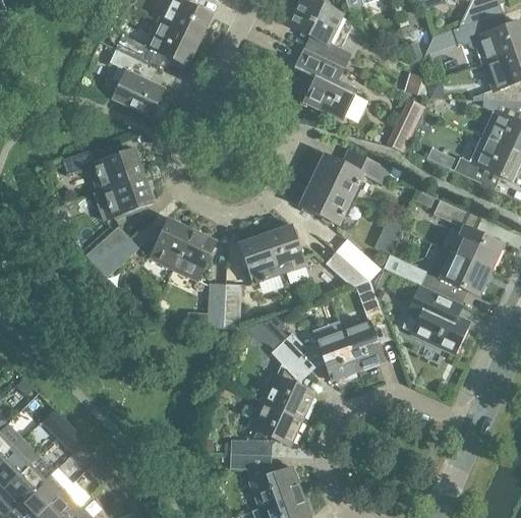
[(171,0),(161,22),(199,41),(212,15),(184,2),(184,0),(171,0)]
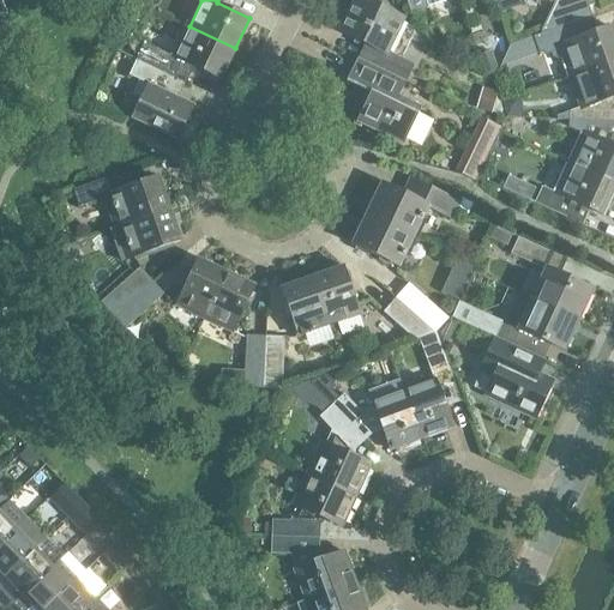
[(366,42),(359,56),(405,79),(413,62),(386,50),(403,17),(367,0),(355,0),(348,13),(347,12),(341,24),(343,24),(341,30),(366,42)]
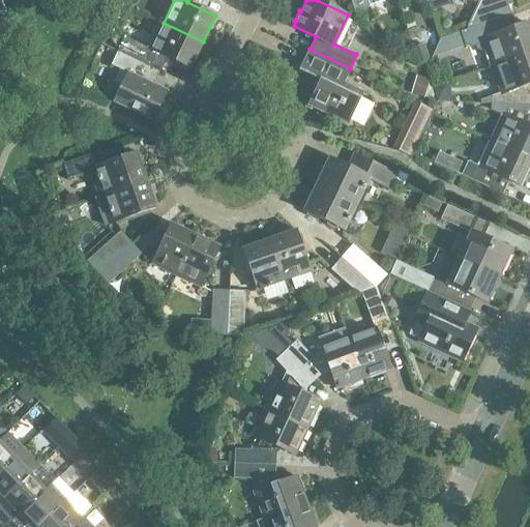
[(351,0),(355,9),(370,4),(383,0),(351,0)]
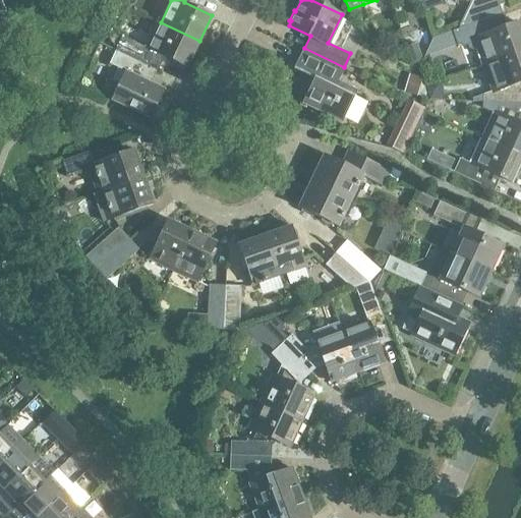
[(460,26),(489,16),(502,12),(500,4),(505,3),(503,0),(471,0),(459,24),(460,26)]
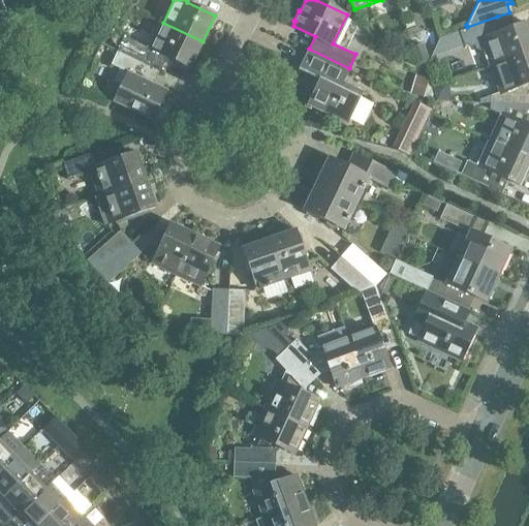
[(489,45),(496,64),(528,52),(528,28),(527,23),(502,31),(497,17),(467,27),(459,30),(464,44),(468,43),(468,44),(470,45),(475,43),(476,47),(479,49),(489,45)]
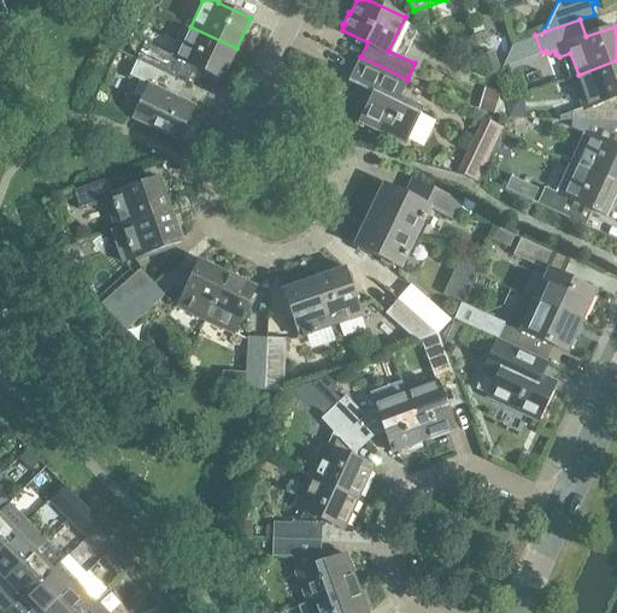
[(137,59),(176,77),(186,82),(193,65),(221,78),(236,48),(191,27),(176,57),(145,41),(136,59),(137,59)]
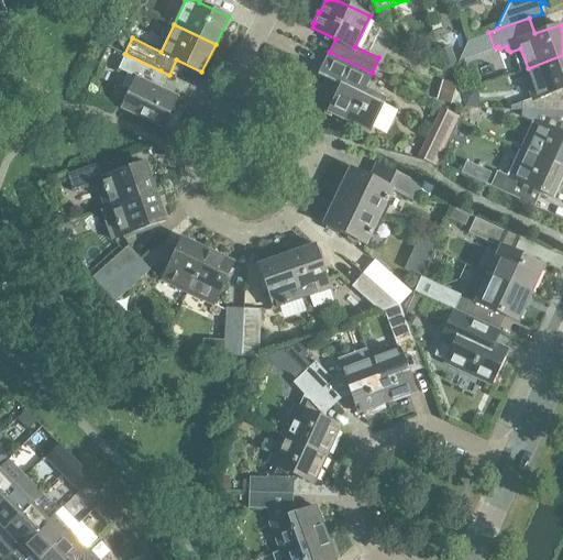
[(445,66),(452,69),(455,63),(451,51),(441,55),(445,66)]
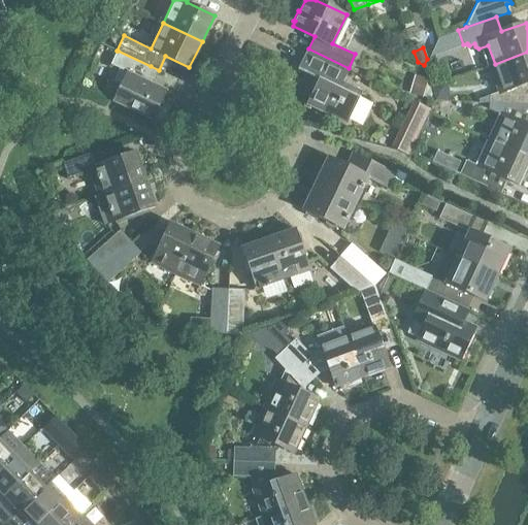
[(362,91),(342,81),(349,68),(308,48),(307,48),(298,68),(319,78),(307,103),(347,122),(362,91)]
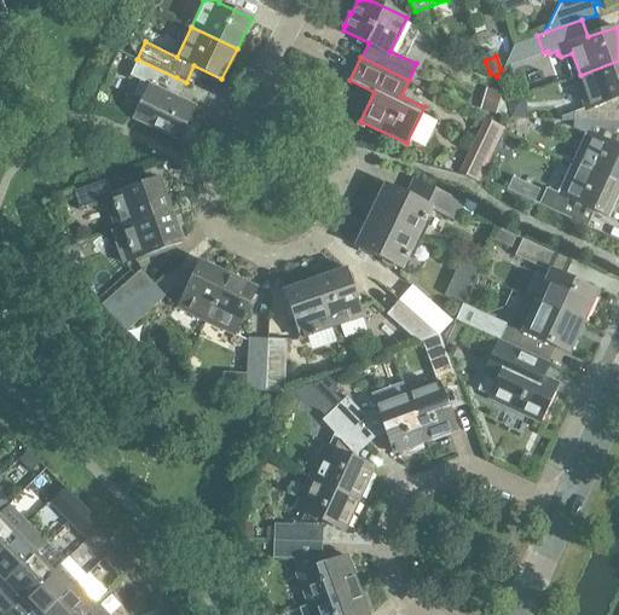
[(177,77),(138,59),(129,75),(149,83),(132,117),(178,139),(195,104),(171,92),(177,77)]
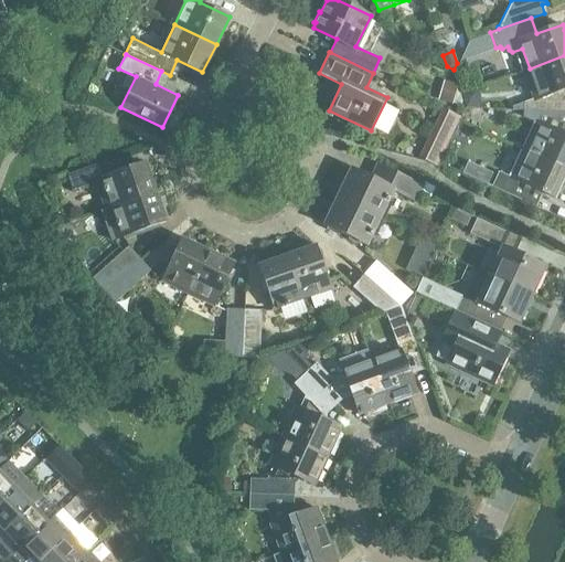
[(524,102),(524,107),(563,109),(557,92),(564,88),(564,55),(530,69),(523,71),(532,98),(524,102)]
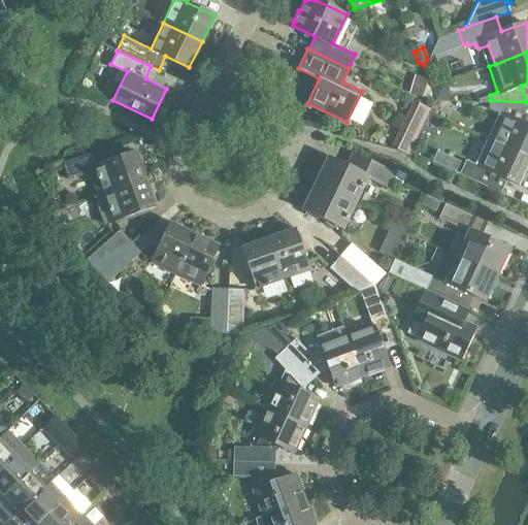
[(414,93),(423,95),(428,77),(419,74),(414,93)]
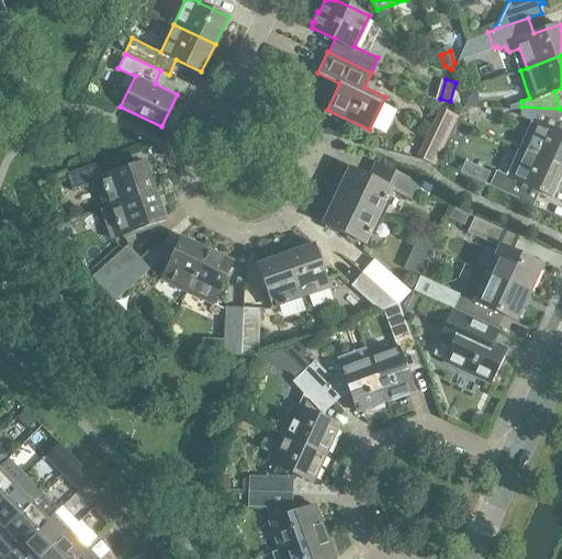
[(478,104),(475,85),(459,91),(463,104),(478,104)]
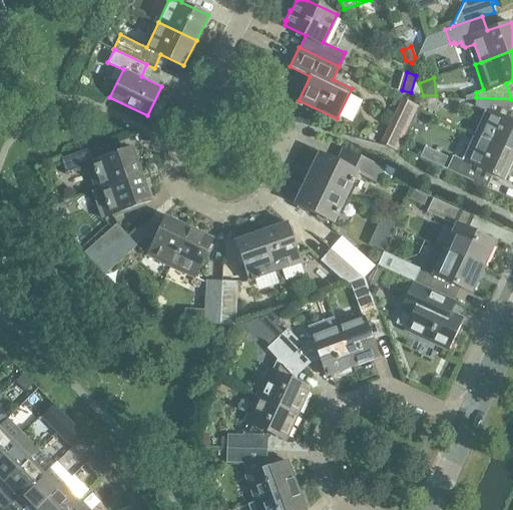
[(408,125),(418,105),(402,97),(392,117),(408,125)]
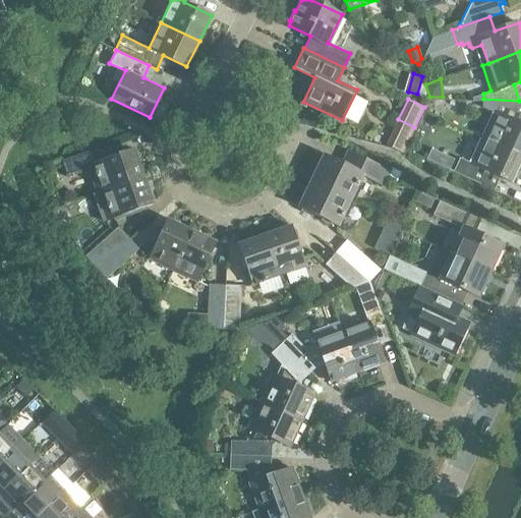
[(496,113),(484,137),(520,154),(520,123),(519,123),(520,118),(520,100),(519,101),(483,99),(483,107),(496,113)]
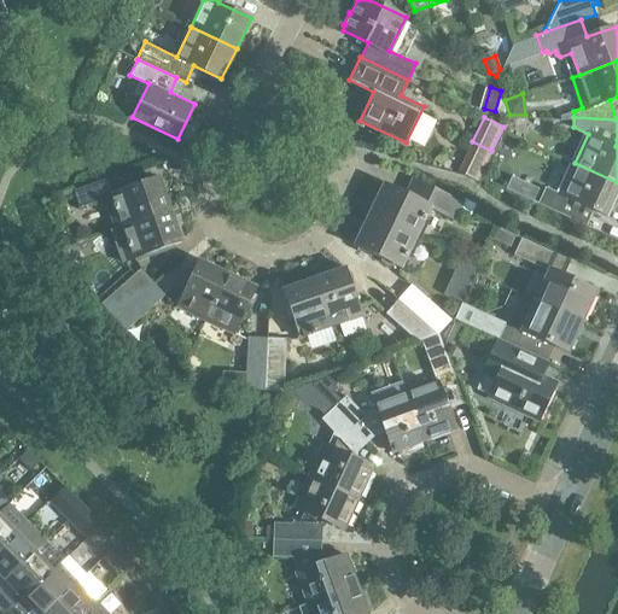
[(483,167),(465,158),(459,170),(478,179),(483,167)]
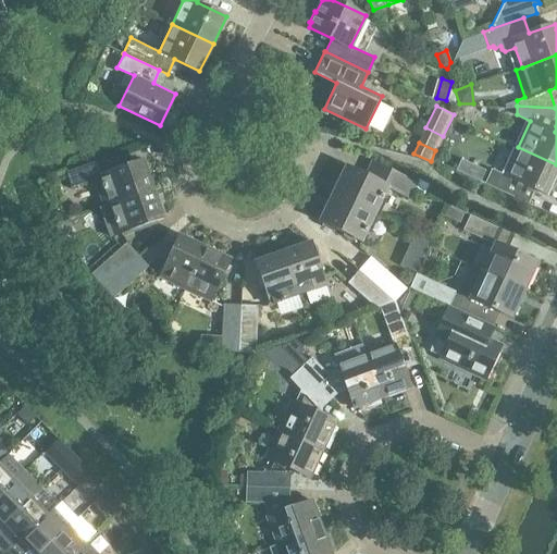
[(556,172),(556,164),(518,147),(506,174),(492,168),(485,183),(520,199),(527,185),(547,195),(556,172)]
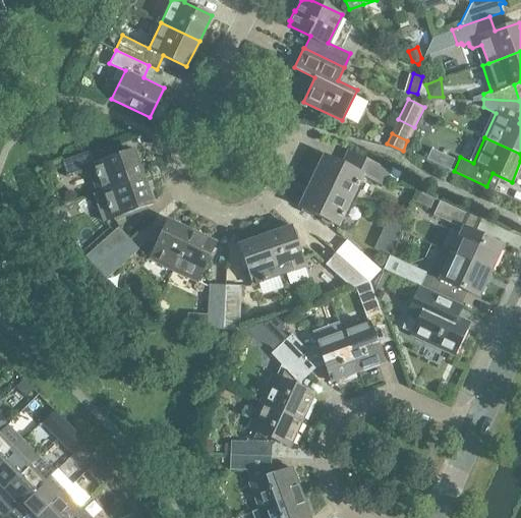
[(94,164),(103,190),(143,176),(134,149),(101,161),(97,147),(62,159),(67,174),(94,164)]
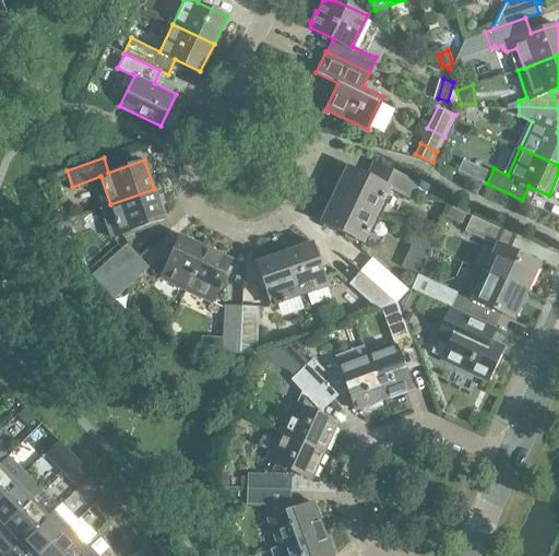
[(463,158),(458,169),(477,178),(483,167),(463,158)]
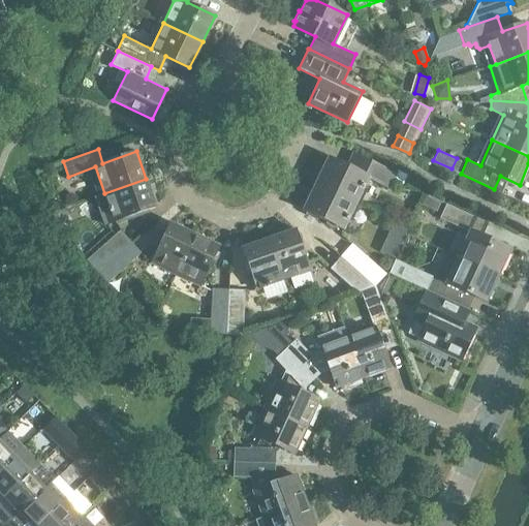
[(329,157),(316,183),(355,202),(368,177),(389,186),(395,172),(353,153),(347,165),(329,157)]
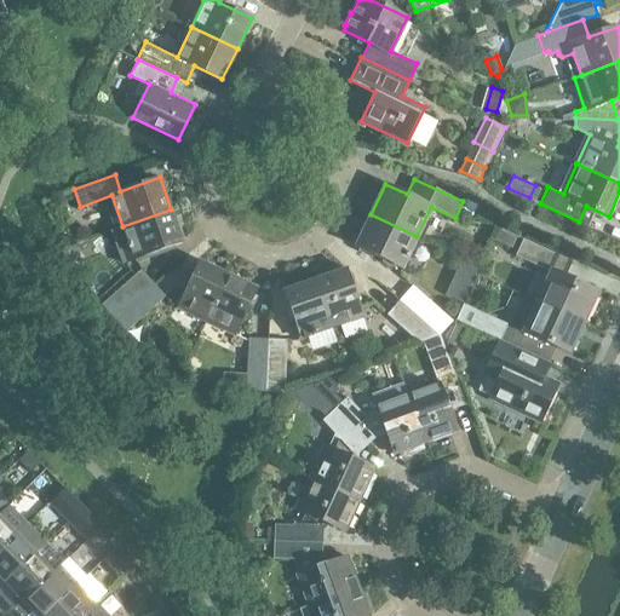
[(466,197),(464,202),(461,208),(472,213),(477,202),(466,197)]
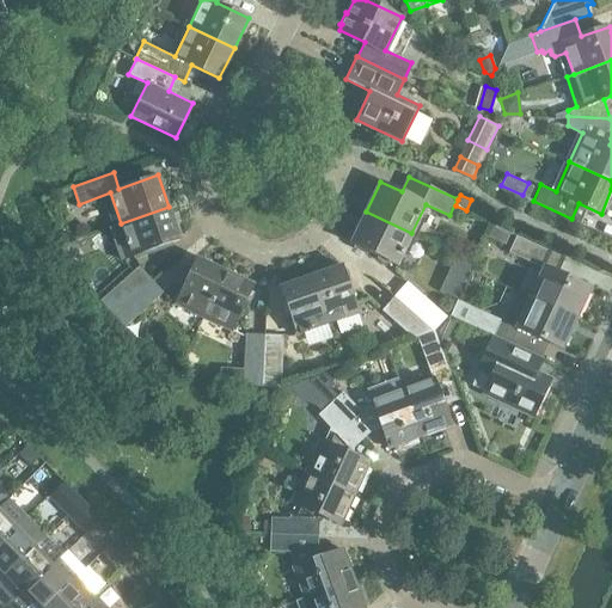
[(169,207),(121,223),(110,226),(121,258),(179,238),(169,207)]
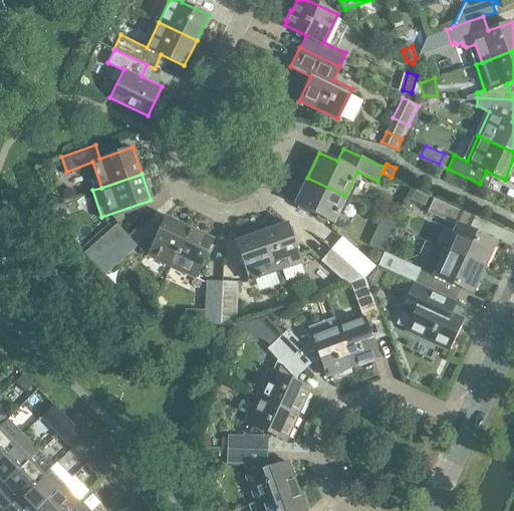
[(345,196),(307,178),(295,203),(333,221),(345,196)]
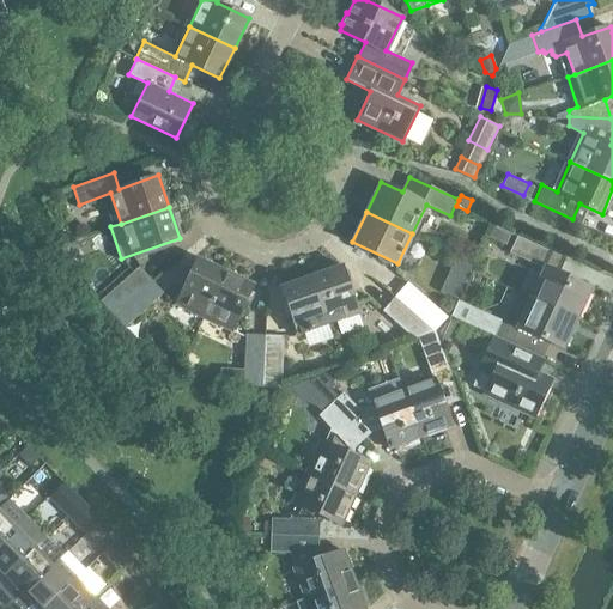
[(545,267),(532,297),(577,317),(592,287),(558,272),(565,256),(517,235),(510,251),(545,267)]
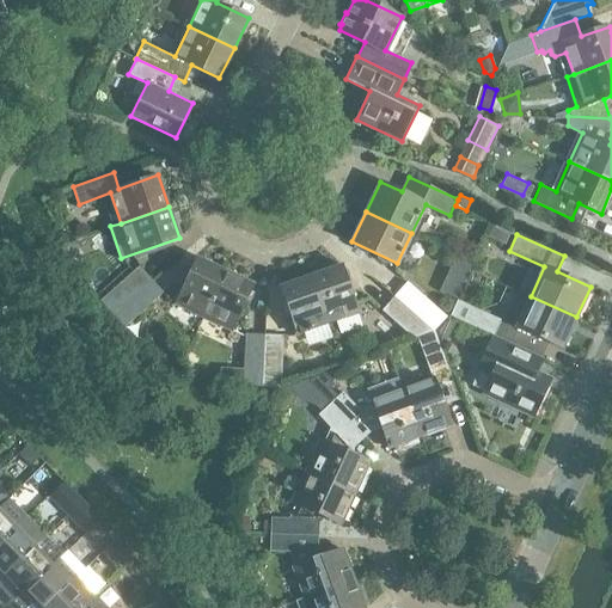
[(176,302),(203,315),(225,270),(197,257),(176,302)]
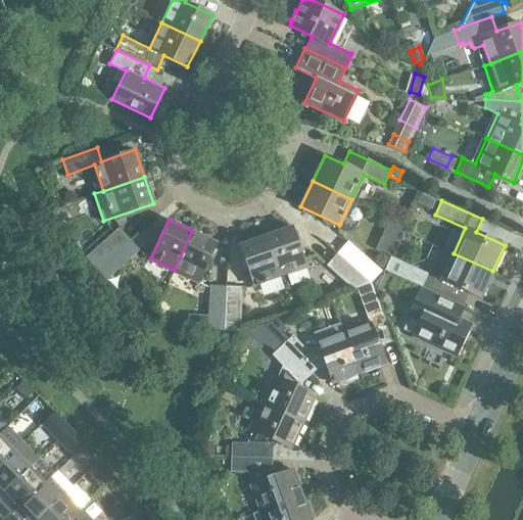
[(86,255),(96,267),(130,237),(120,226),(86,255)]
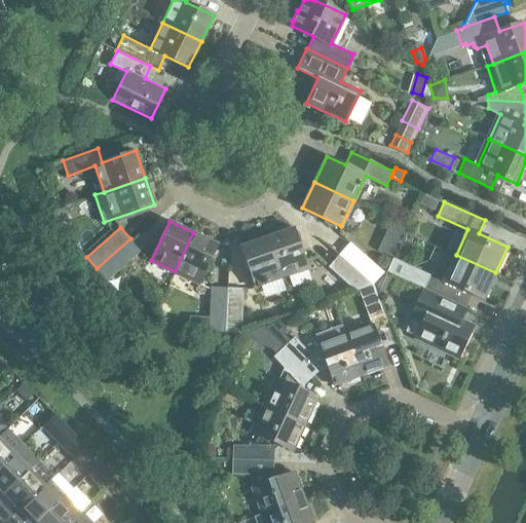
[(294,227),(267,237),(282,277),(308,268),(294,227)]
